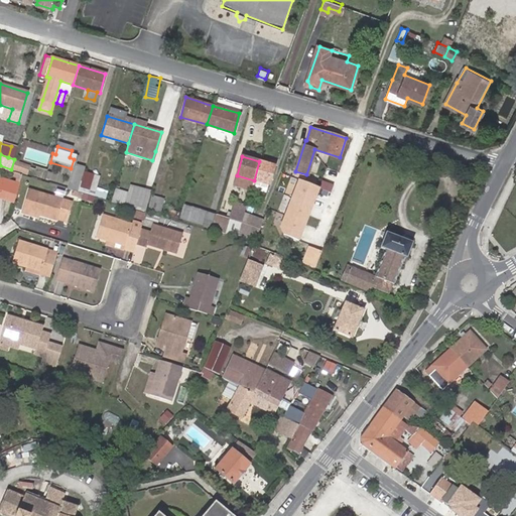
[(273,165),(259,161),(254,180),(268,184),(273,165)]
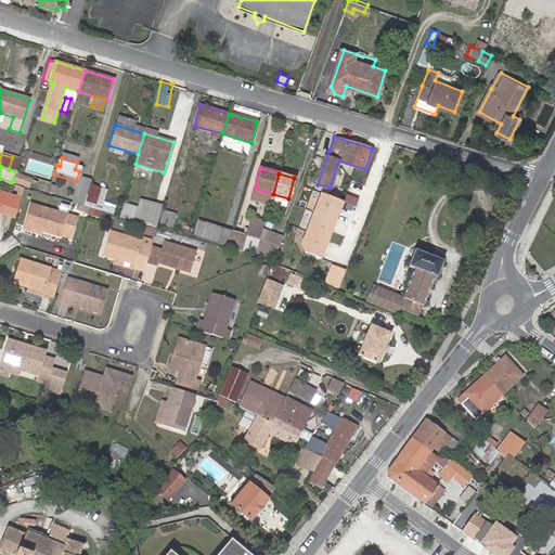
[(34,188),(46,191),(47,185),(35,182),(34,188)]
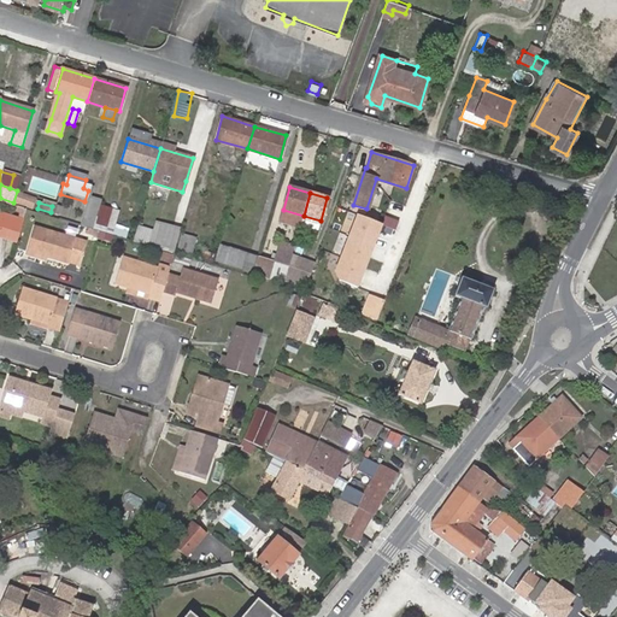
[(93,230),(100,206),(87,203),(80,227),(93,230)]
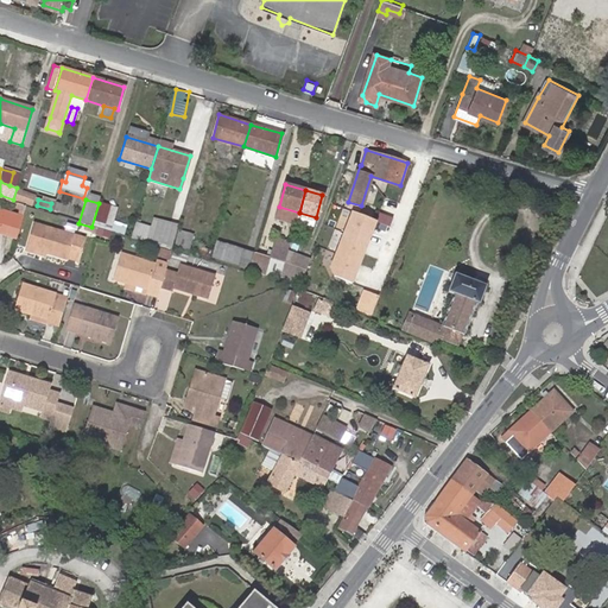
[(109,207),(99,203),(92,227),(100,229),(102,230),(109,207)]
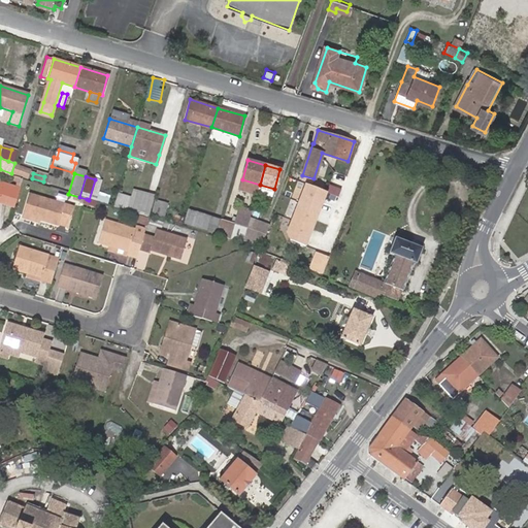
[(327,193),(305,185),(286,232),(289,240),(302,245),(307,242),(327,193)]
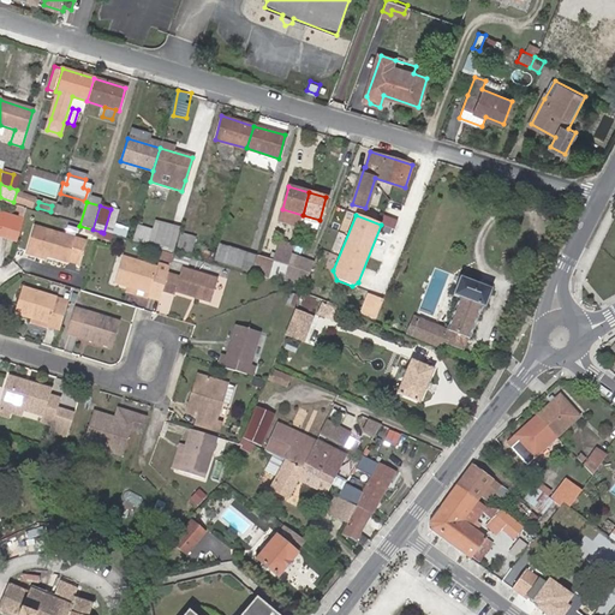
[(0,238),(18,245),(24,222),(4,216),(3,221),(0,219),(0,238)]
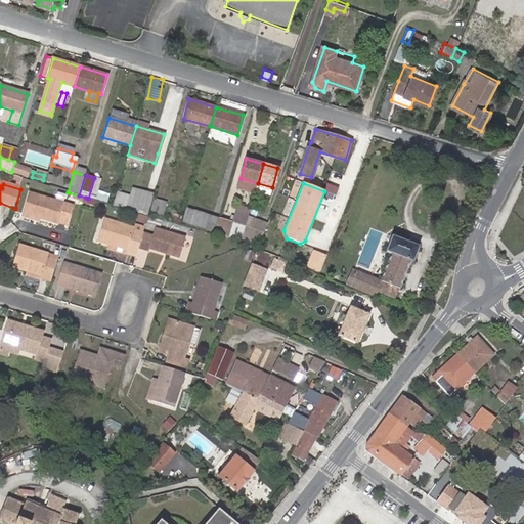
[(151,199),(154,192),(143,189),(134,186),(128,207),(133,209),(147,213),(150,201),(151,199)]
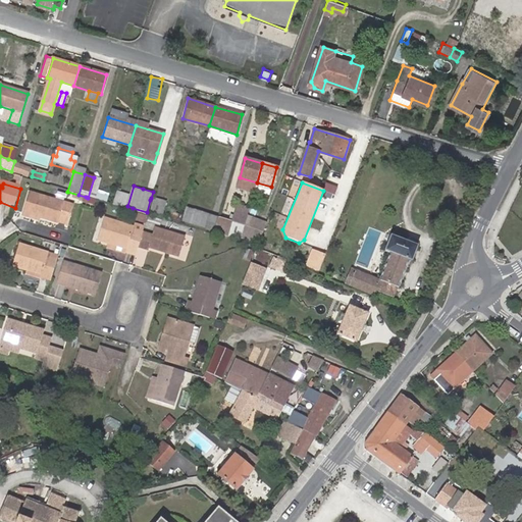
[(38,220),(38,217),(55,222),(55,220),(65,223),(70,206),(61,204),(29,194),(21,215),(38,220)]
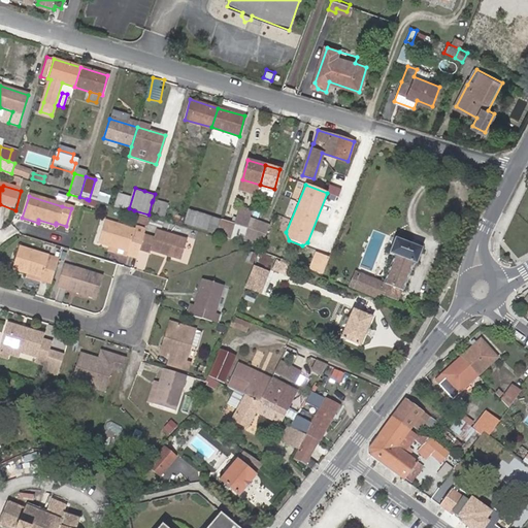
[(153,200),(152,202),(147,218),(163,222),(168,204),(153,200)]
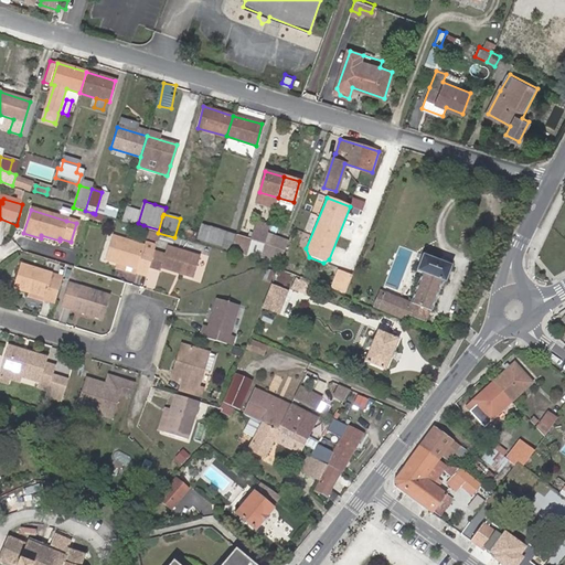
[(266,235),(269,225),(256,221),(251,238),(236,234),(232,251),(231,254),(258,263),(259,257),(266,235)]
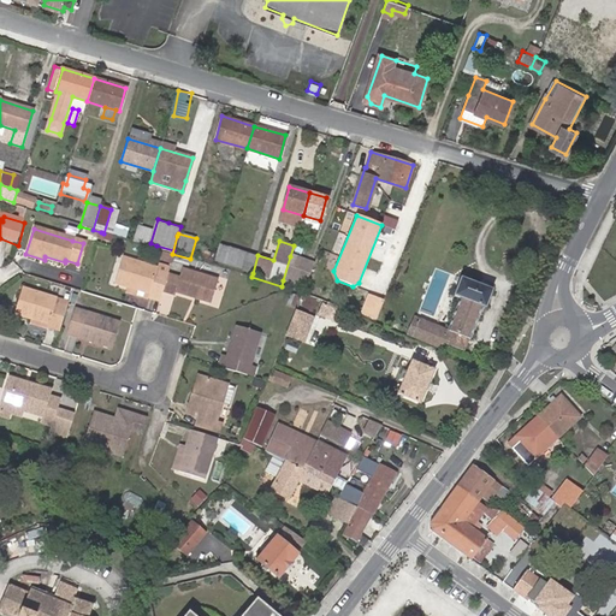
[(258,255),(219,244),(212,266),(252,277),(253,273),(258,255)]
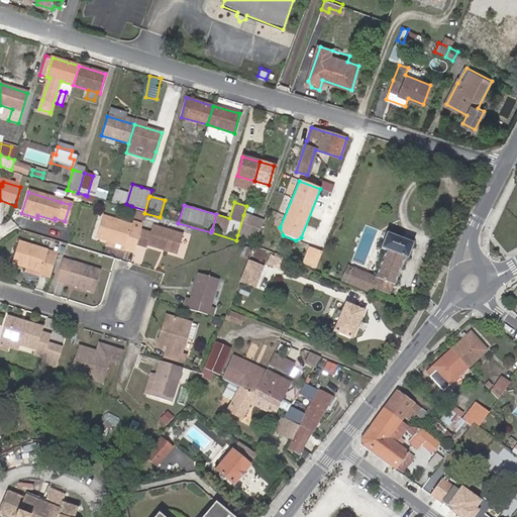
[(256,240),(264,221),(243,215),(237,235),(256,240)]
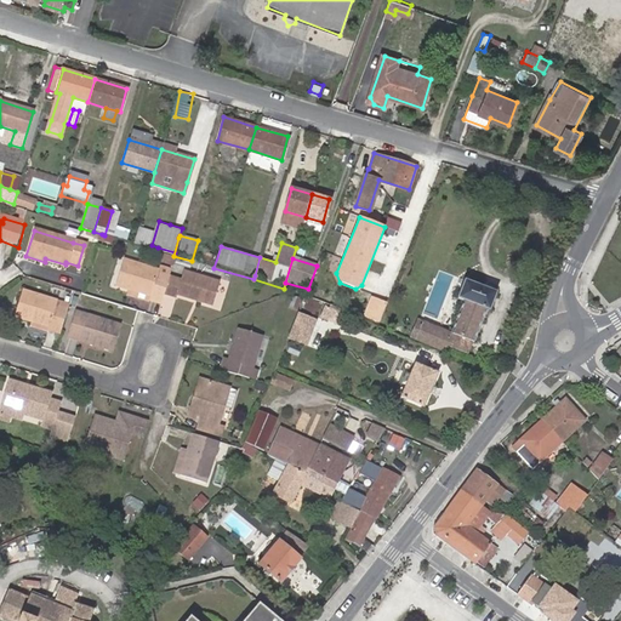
[(149,302),(161,306),(164,296),(169,280),(157,277),(158,272),(123,261),(114,288),(151,298),(149,302)]
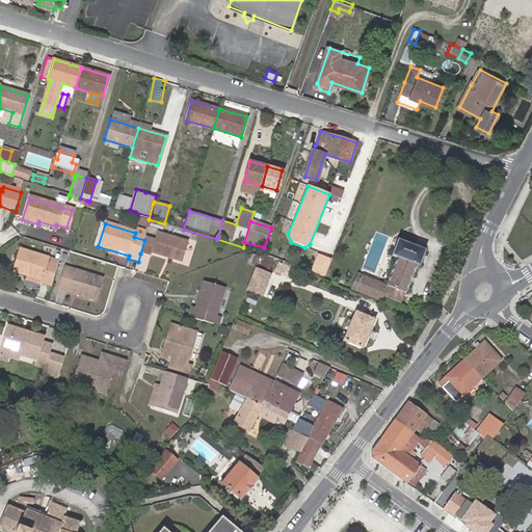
[(144,240),(140,254),(151,257),(152,254),(182,264),(188,243),(158,233),(155,241),(145,238),(144,240)]
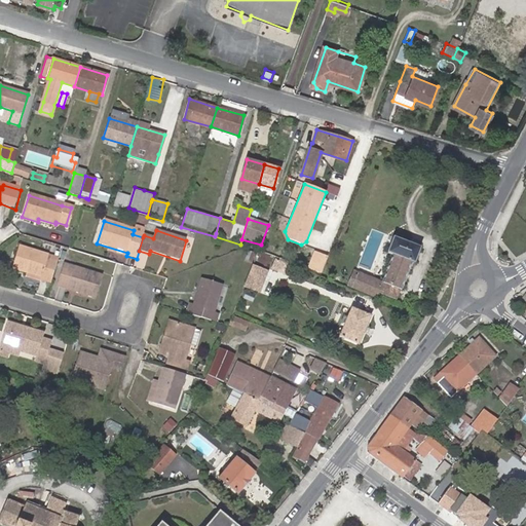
[(414,263),(421,248),(396,236),(388,252),(393,254),(381,282),(359,272),(352,287),(376,297),(378,292),(395,299),(400,289),(401,290),(413,262),(414,263)]
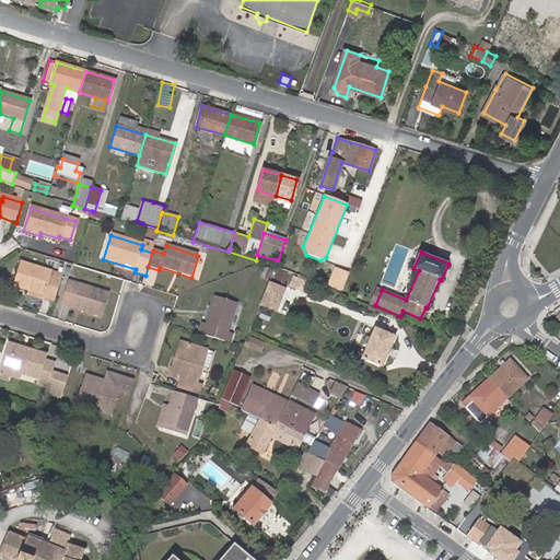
[(42,300),(54,304),(61,278),(19,265),(12,288),(27,292),(25,298),(41,302),(42,300)]
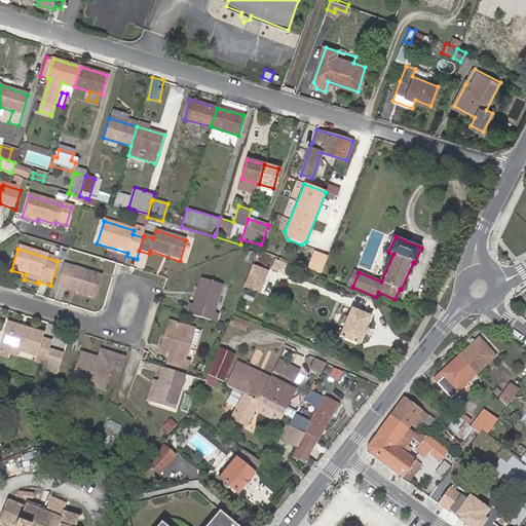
[(328,257),(314,252),(307,269),(321,274),(328,257)]
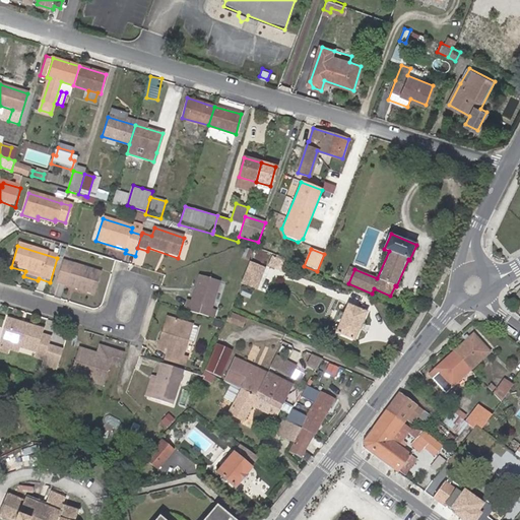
[(275,265),(288,271),(290,265),(271,256),(267,265),(274,268),(275,265)]
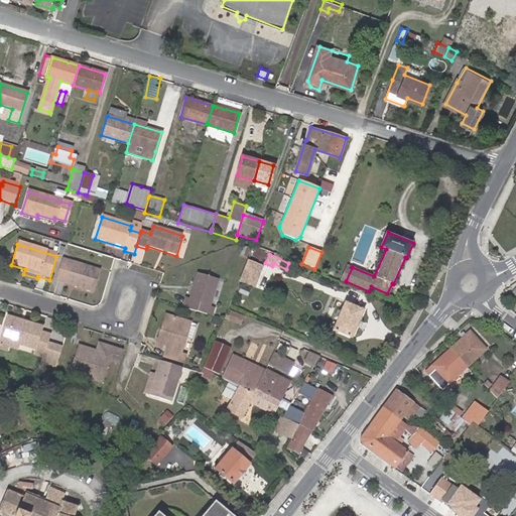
[(66,285),(94,293),(101,271),(73,263),(63,260),(56,281),(67,283),(66,285)]
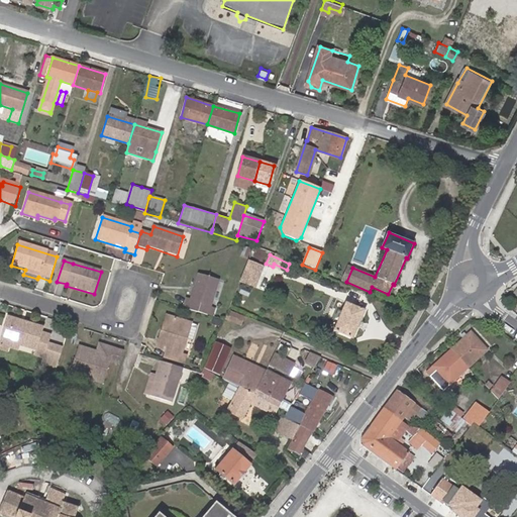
[(241,275),(255,281),(262,267),(247,261),(241,275)]
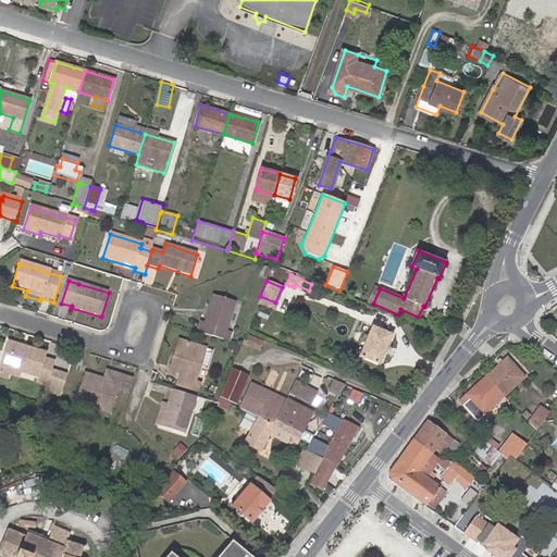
[(200,323),(198,333),(226,342),(230,332),(226,331),(235,302),(213,296),(205,324),(200,323)]
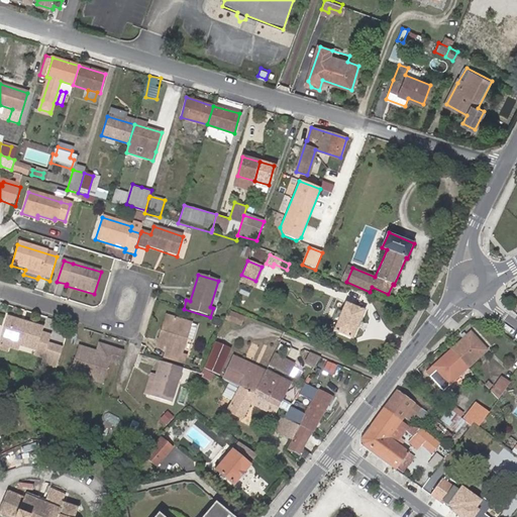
[(347,302),(336,329),(355,338),(368,311),(347,302)]
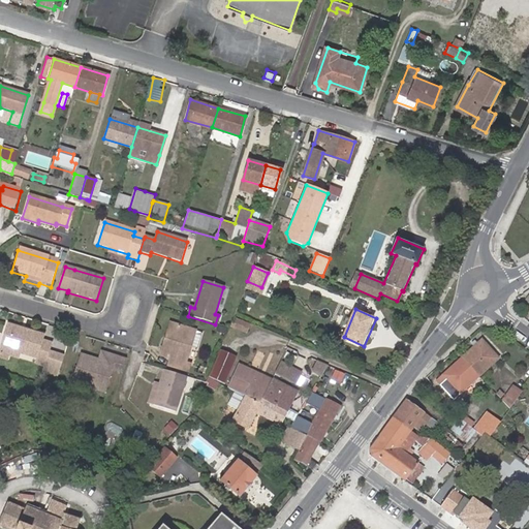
[(230,325),(246,332),(248,324),(234,318),(230,325)]
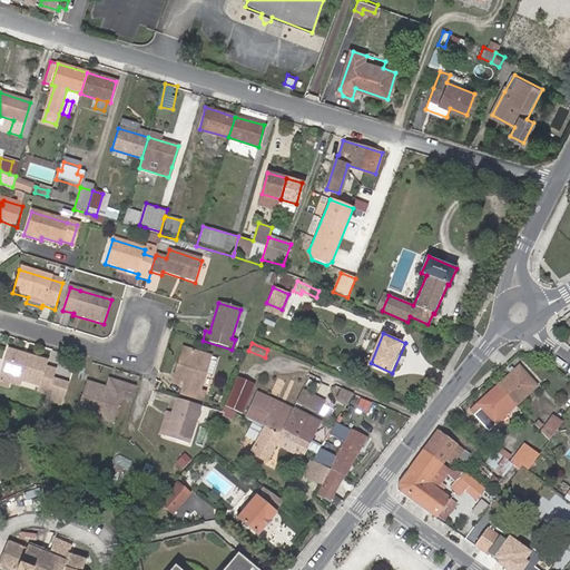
[(180,393),(197,399),(210,357),(183,350),(173,383),(183,386),(180,393)]
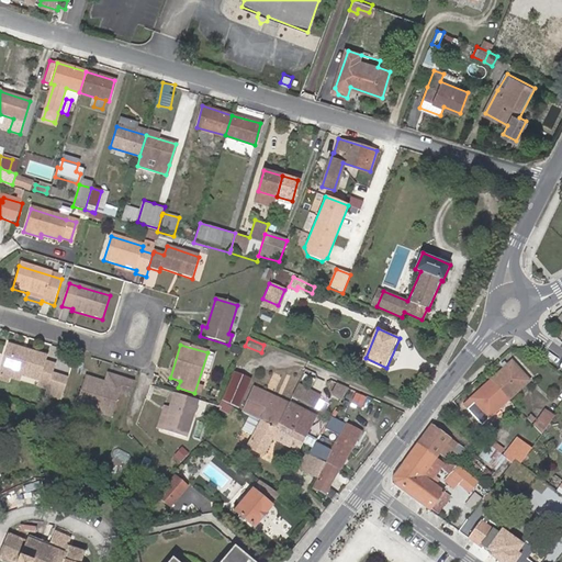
[(11,369),(40,378),(44,363),(45,358),(29,353),(27,356),(21,353),(21,351),(7,347),(0,368),(0,378),(8,380),(11,369)]
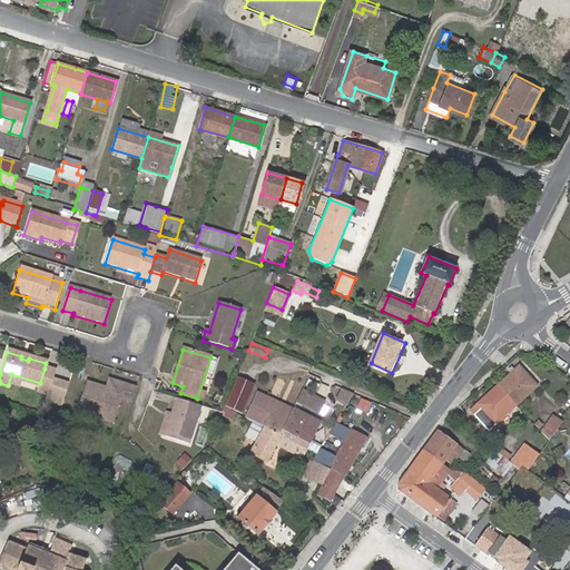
[(519,366),(498,385),(516,404),(536,386),(519,366)]
